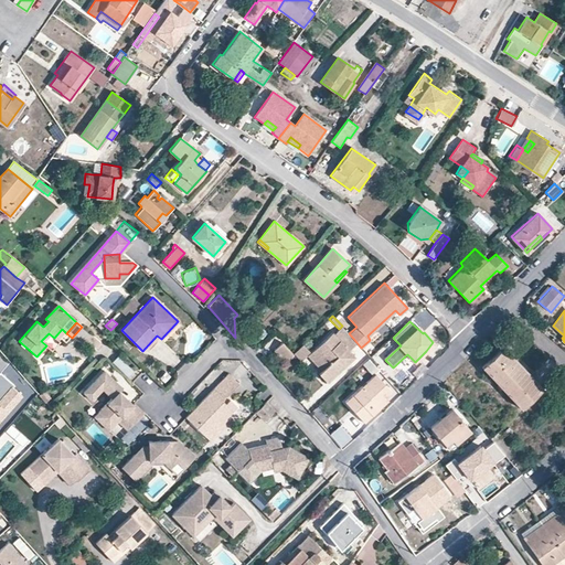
[(349,333),(342,326),(339,329),(334,333),(332,332),(307,354),(317,365),(321,370),(318,373),(327,382),(355,356),(349,350),(356,342),(349,333)]
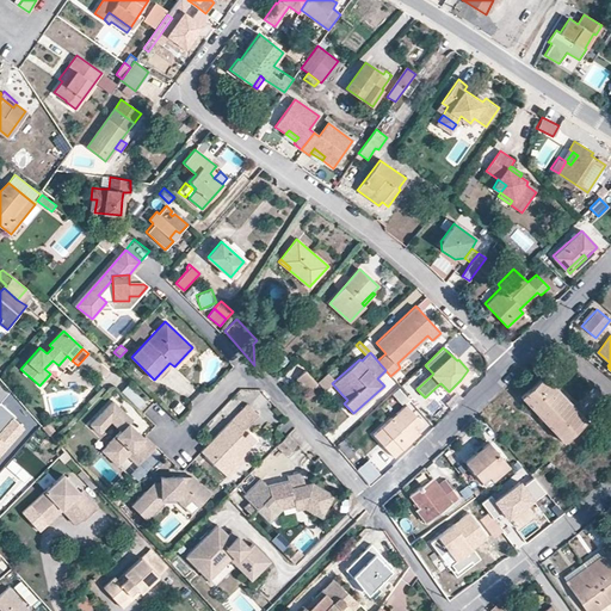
[(297,380),(307,390),(316,382),(306,370),(297,380)]
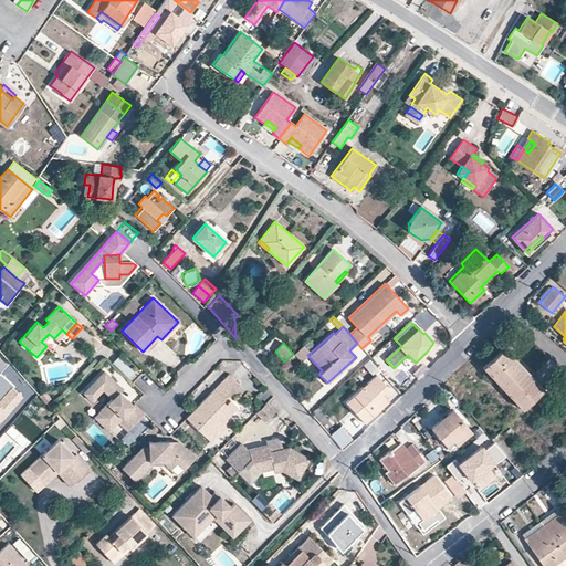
[(504,346),(500,350),(511,363),(515,358),(504,346)]
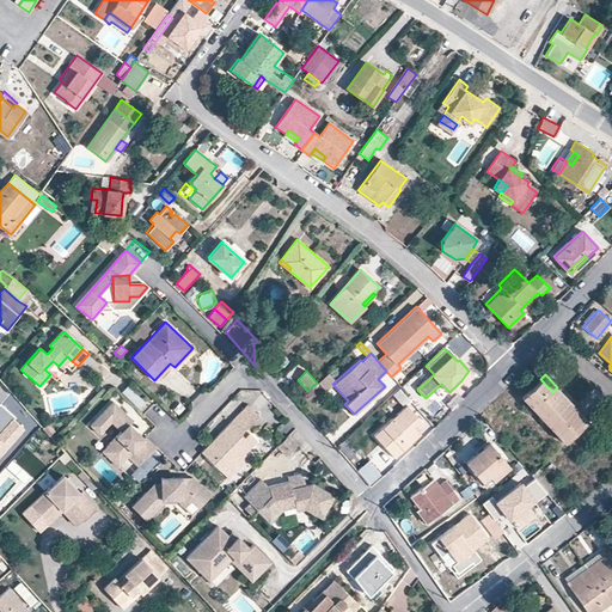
[(332,384),(325,375),(318,381),(326,390),(332,384)]
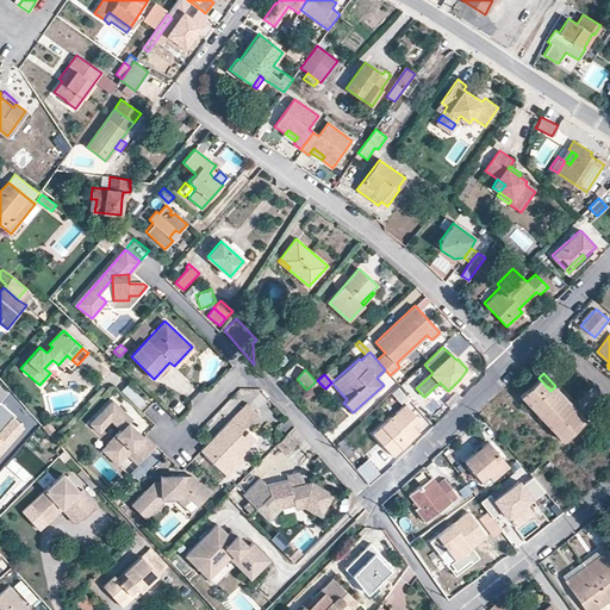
[(562,441),(582,423),(570,410),(573,405),(555,386),(551,391),(539,378),(520,396),(562,441)]
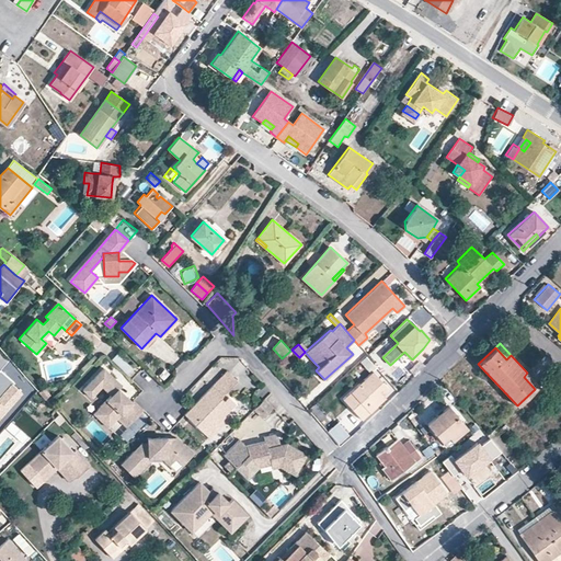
[(110,396),(96,409),(111,423),(116,418),(126,426),(141,409),(132,400),(129,402),(116,389),(115,390),(111,386),(114,382),(110,379),(113,376),(103,367),(81,389),(91,398),(101,387),(110,396)]
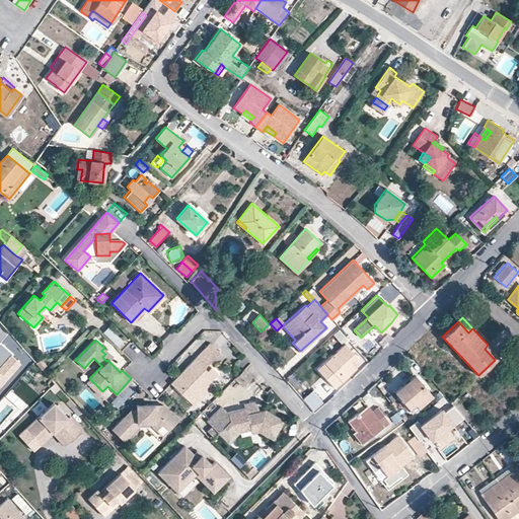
[(0,384),(19,363),(11,355),(12,353),(0,342),(0,384)]
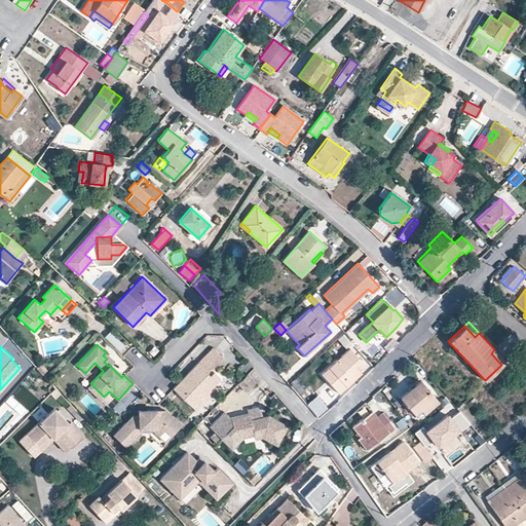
[(176,384),(173,387),(190,406),(208,387),(211,390),(222,379),(215,372),(212,375),(207,370),(210,367),(212,369),(224,357),(214,346),(176,384)]
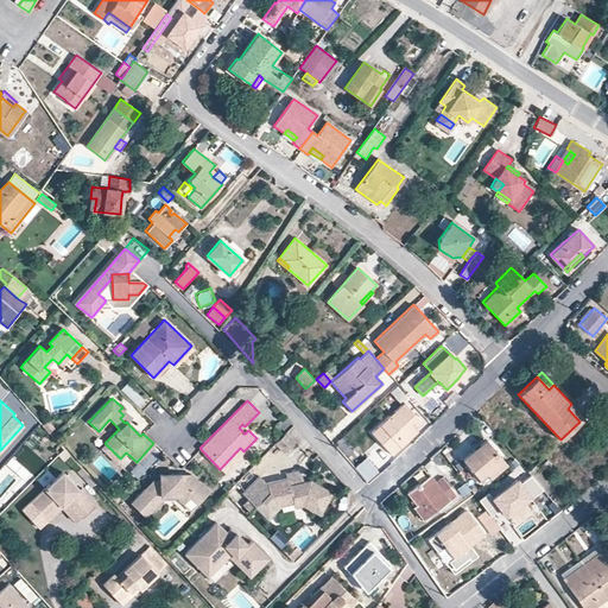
[(422,422),(404,401),(371,431),(392,455),(417,431),(415,428),(422,422)]
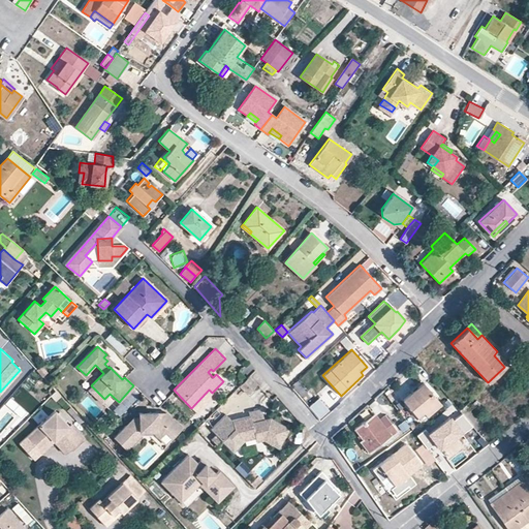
[(494,355),(504,367),(508,363),(497,351),(494,355)]
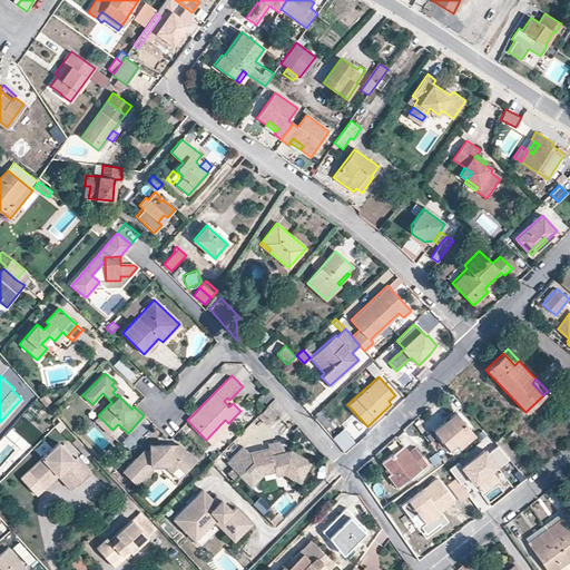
[(123,391),(115,382),(111,385),(116,389),(112,392),(117,396),(118,395),(123,391)]
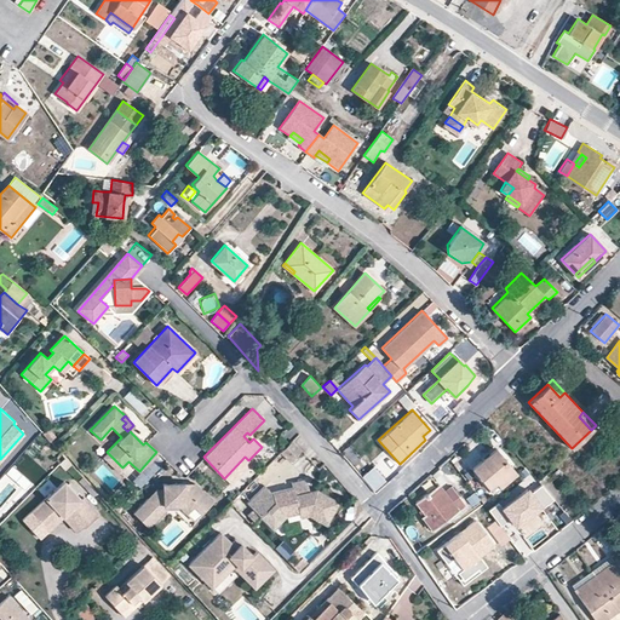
[(374,425),(379,430),(390,420),(384,415),(374,425)]
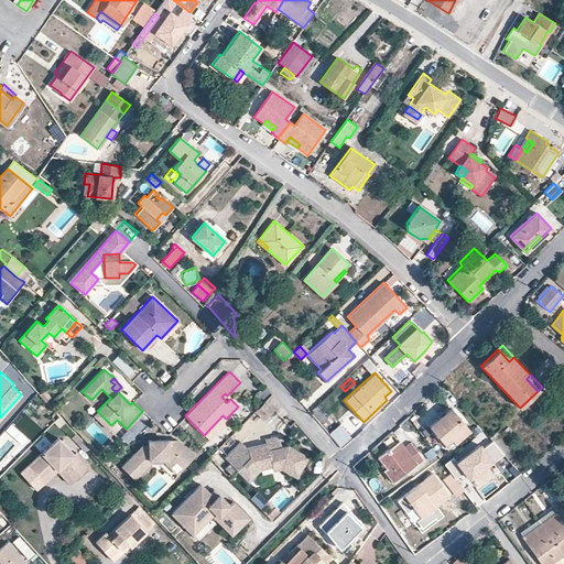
[(230,399),(227,396),(225,393),(221,397),(227,402),(230,399)]
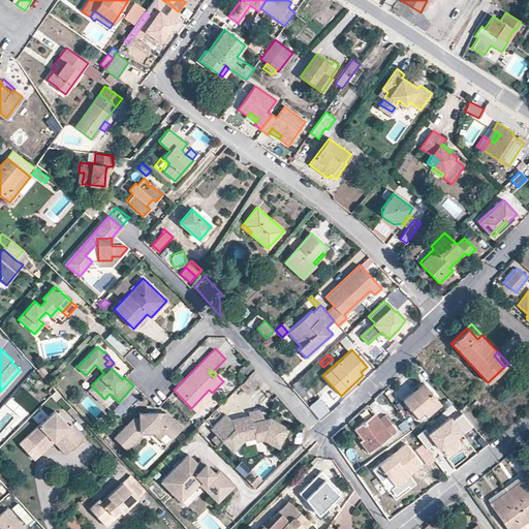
[(249,376),(239,385),(248,394),(257,384),(249,376)]
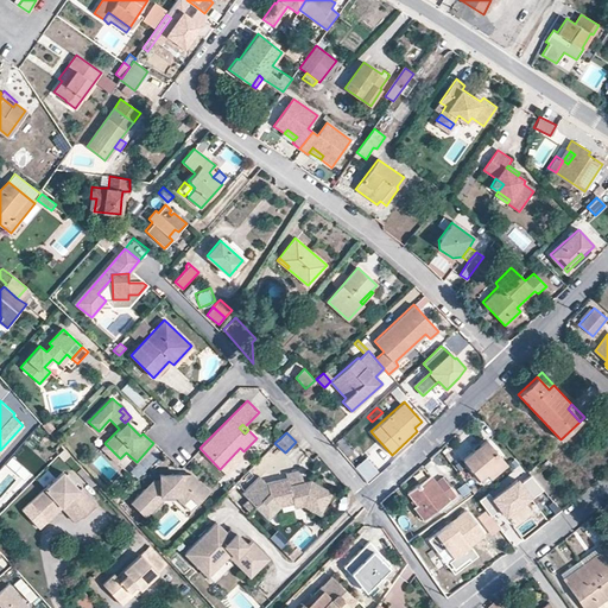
[(359,438),(342,453),(356,470),(374,456),(359,438)]
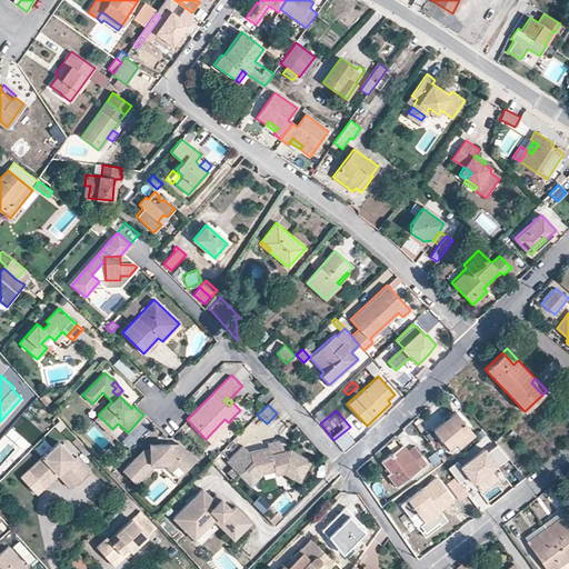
[(448,447),(455,440),(469,429),(455,411),(433,429),(448,447)]
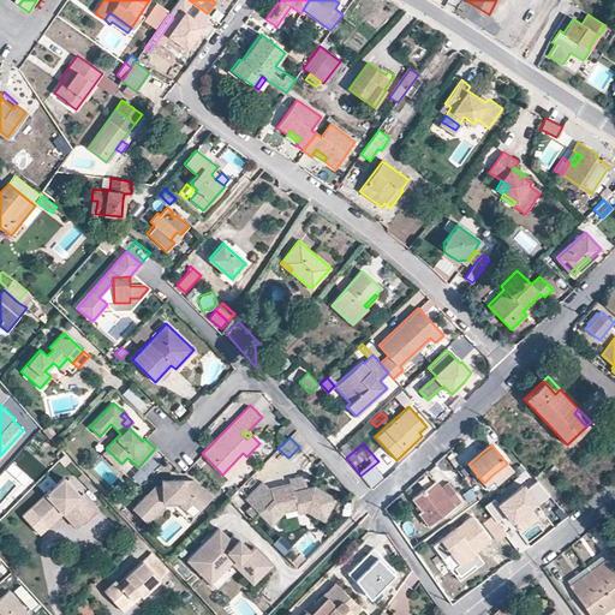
[(121,464),(106,448),(101,453),(117,469),(121,464)]
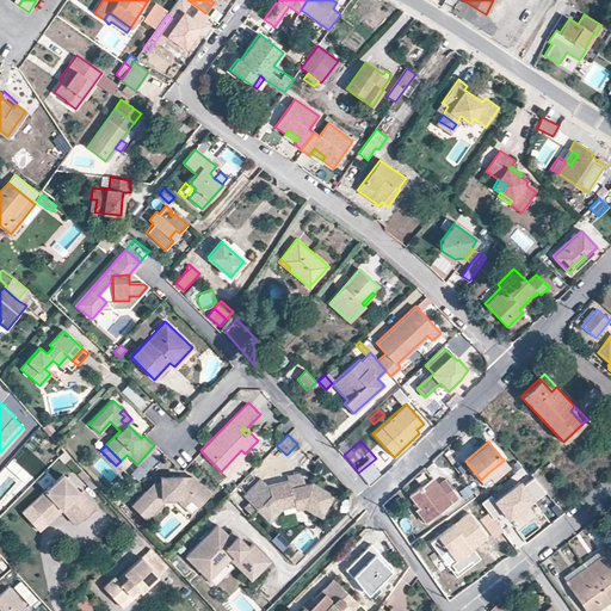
[(164,455),(154,445),(137,464),(146,473),(164,455)]
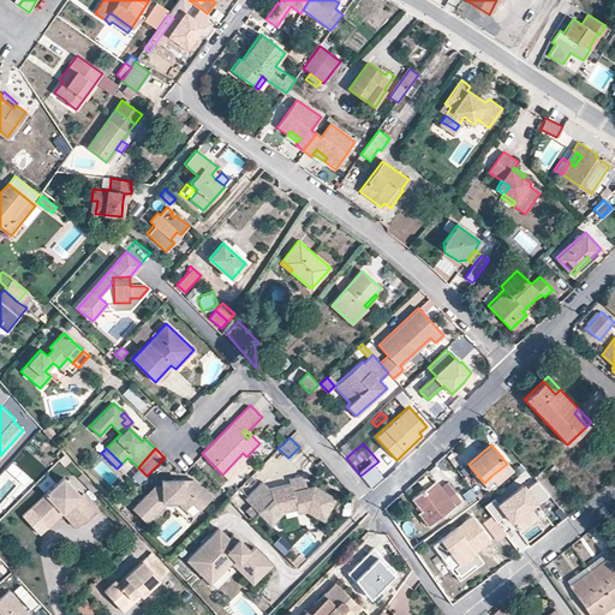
[(243,453),(222,475),(228,481),(249,459),(246,457),(243,453)]
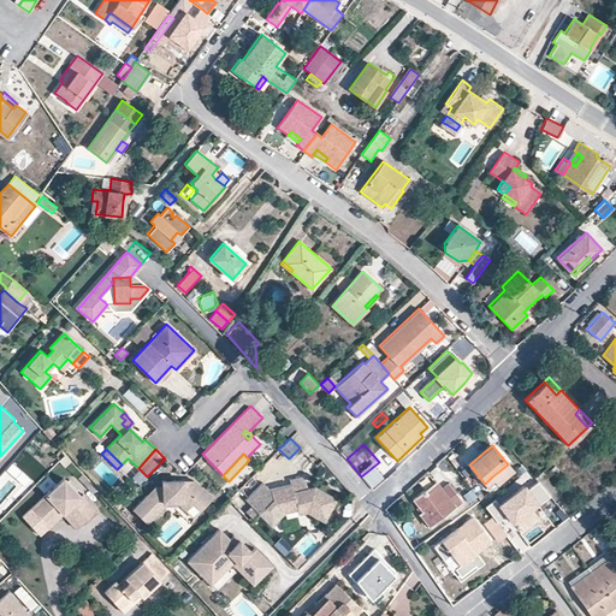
[(70,460),(65,455),(59,460),(64,466),(70,460)]
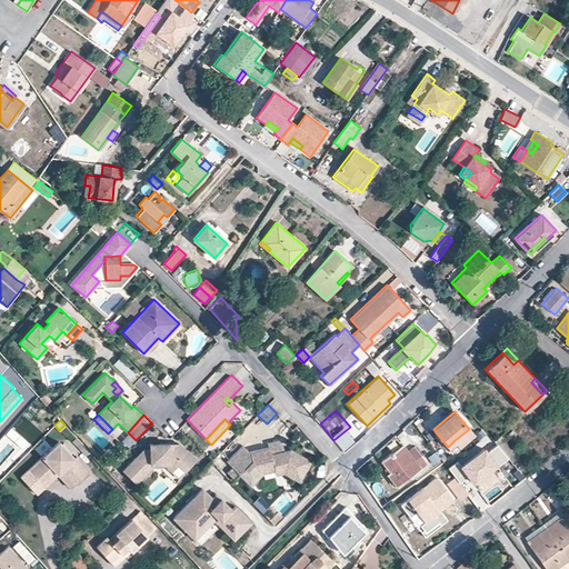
[(469,429),(455,440),(459,446),(472,433),(469,429)]
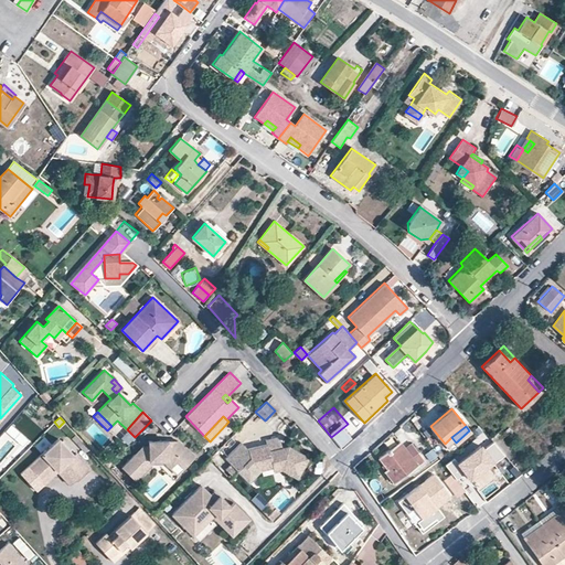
[(266,439),(266,445),(268,451),(281,447),(278,436),(266,439)]
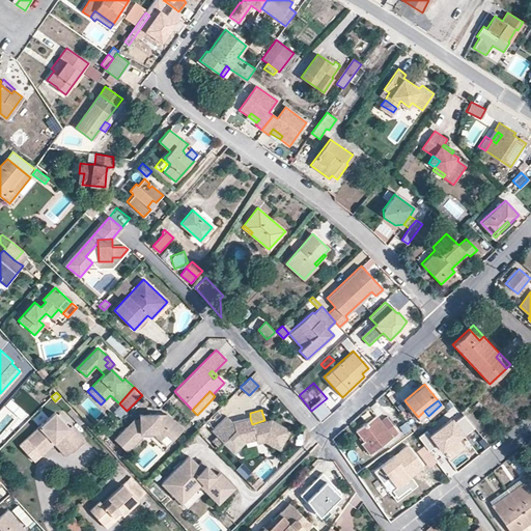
[(54,437),(67,452),(83,439),(72,425),(68,427),(55,412),(19,444),(31,457),(54,437)]
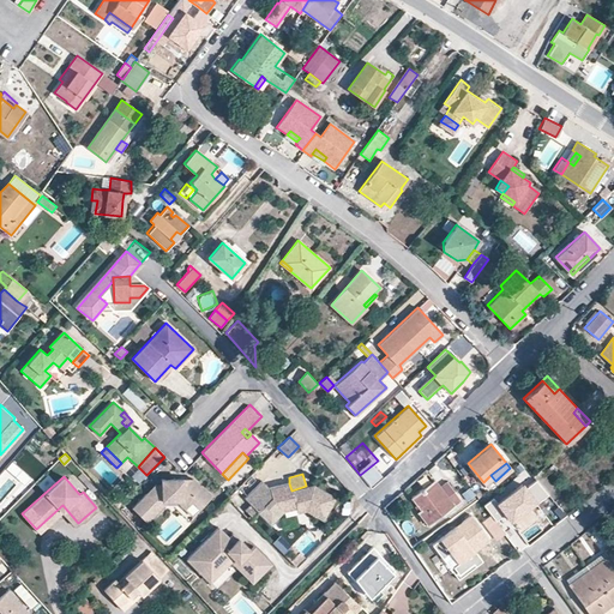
[(180,482),(180,479),(160,479),(158,485),(154,483),(154,493),(144,493),(131,506),(143,519),(161,501),(174,500),(184,509),(192,501),(198,507),(209,497),(191,479),(190,479),(188,482),(180,482)]
